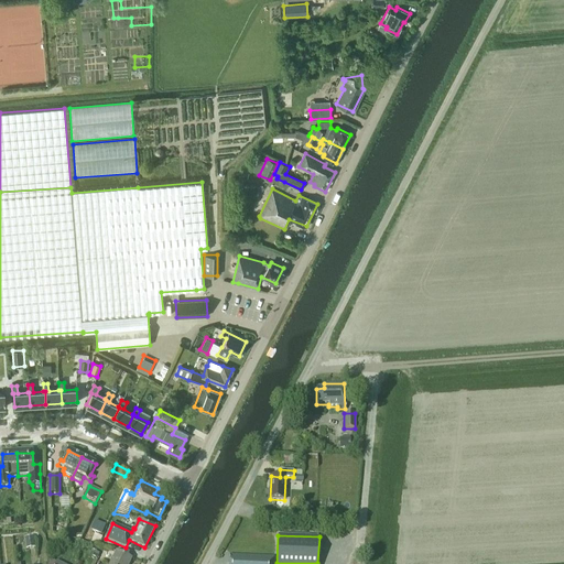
[(35,548),(33,537),(24,538),(25,550),(35,548)]
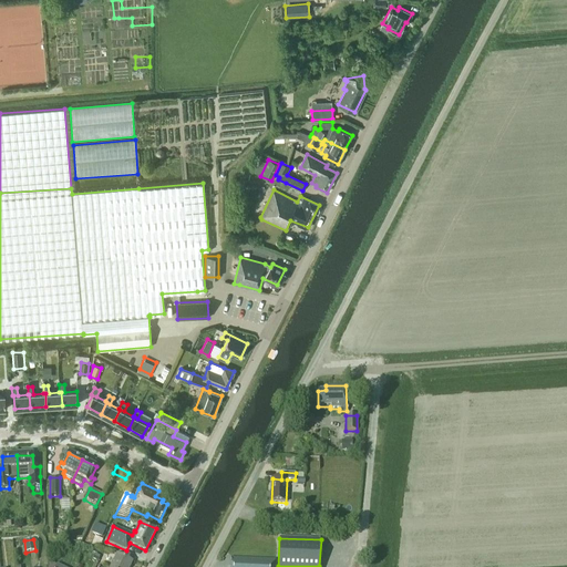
[(116,555),(110,566),(130,566),(132,563),(116,555)]
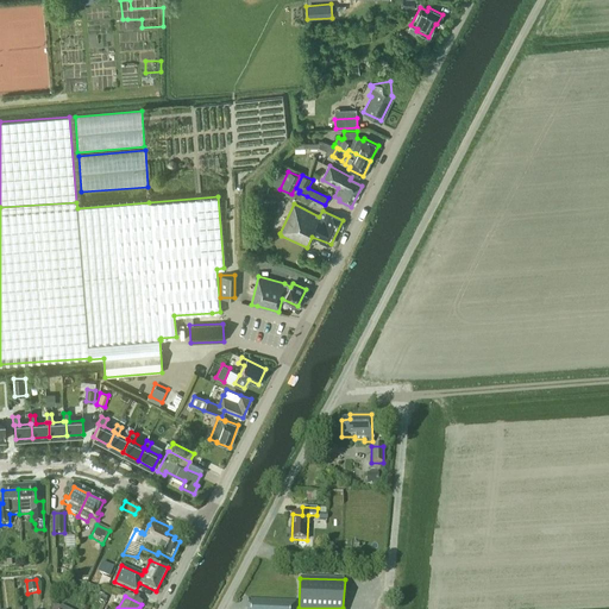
[(294,608),(295,601),(248,598),(246,608),(294,608)]
